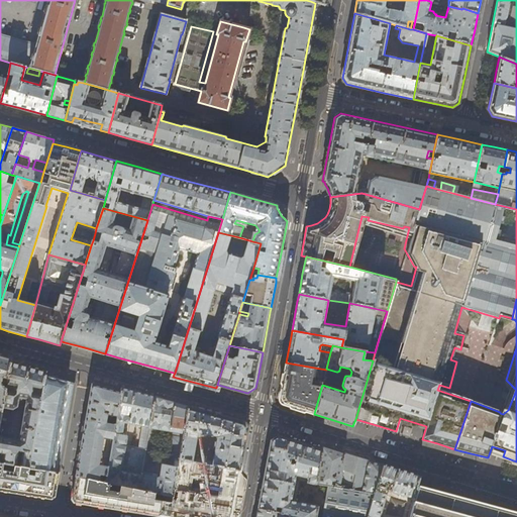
[(0,354),(0,407),(2,408),(3,407),(6,387),(1,386),(3,378),(8,379),(11,362),(11,357),(0,354)]
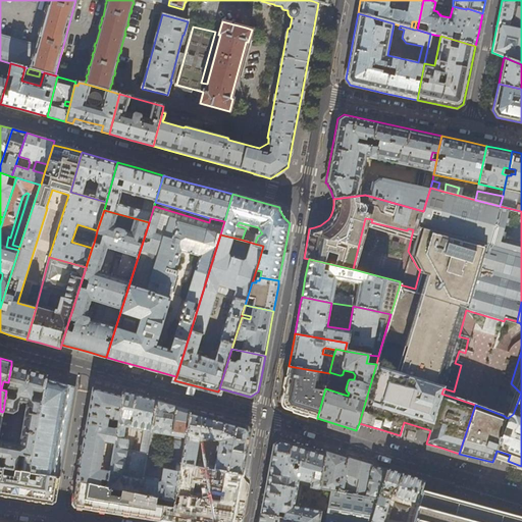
[(30,370),(11,365),(8,382),(6,390),(3,411),(13,413),(18,410),(19,402),(27,403),(19,445),(0,440),(0,429),(3,412),(2,412),(0,411),(0,467),(31,473),(46,380),(46,375),(30,370)]
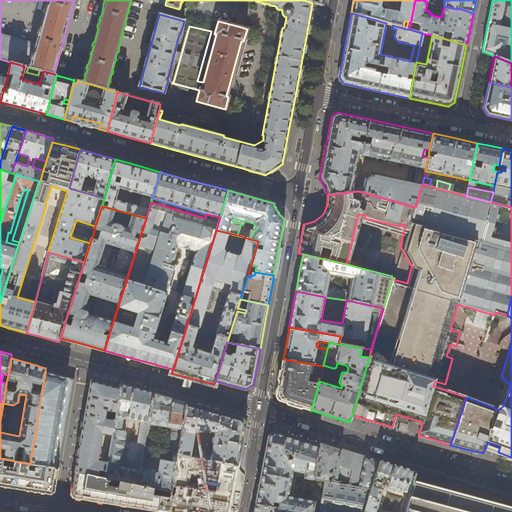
[(323,366),(283,359),(282,364),(276,394),(280,400),(292,404),(311,410),(319,381),(323,366)]
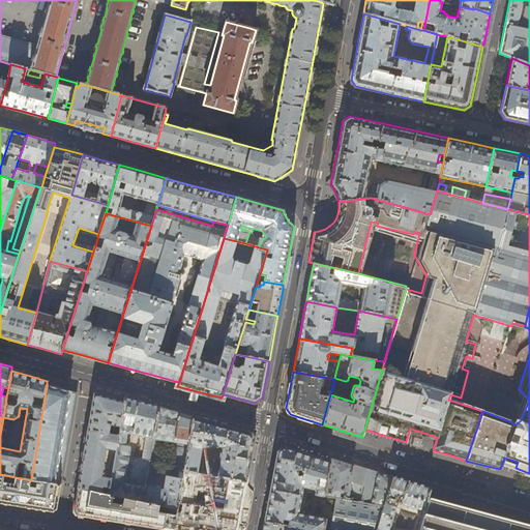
[(47,386),(31,480),(0,474),(0,503),(41,509),(53,511),(56,509),(60,484),(71,389),(47,386)]
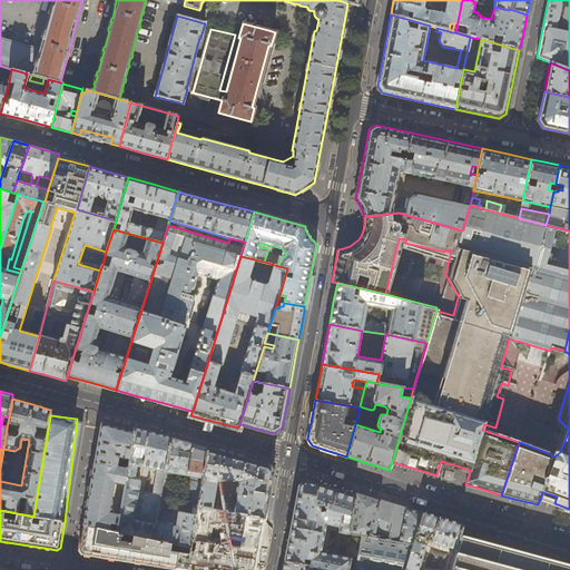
[(129,459),(134,432),(133,432),(116,428),(101,423),(95,462),(117,467),(119,458),(129,459)]
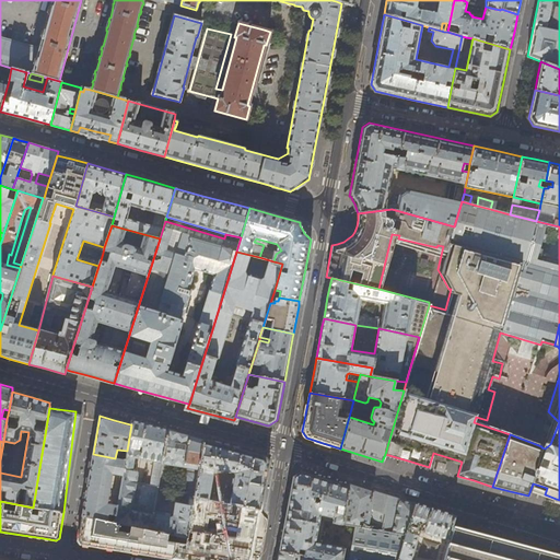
[(149,427),(131,424),(127,451),(126,455),(125,461),(115,523),(151,531),(153,514),(162,463),(167,430),(149,427)]
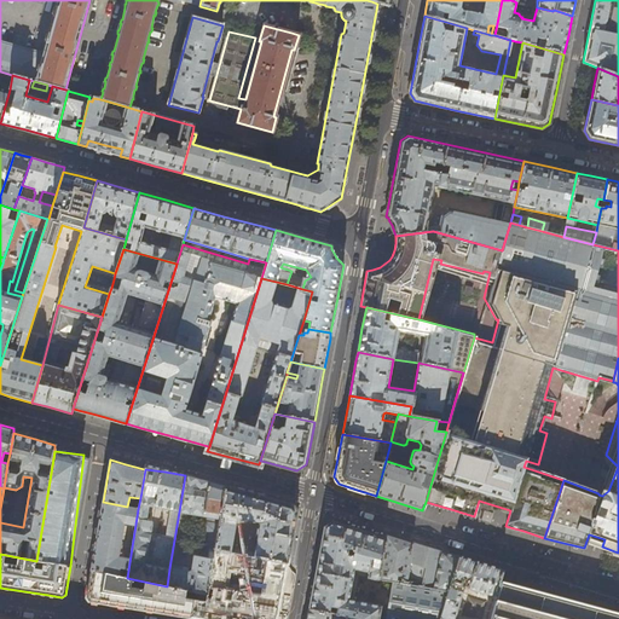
[(207,481),(185,475),(179,512),(204,516),(203,521),(198,548),(209,550),(208,555),(209,557),(195,555),(192,570),(190,572),(169,568),(167,586),(194,591),(207,595),(214,549),(225,486),(207,481)]
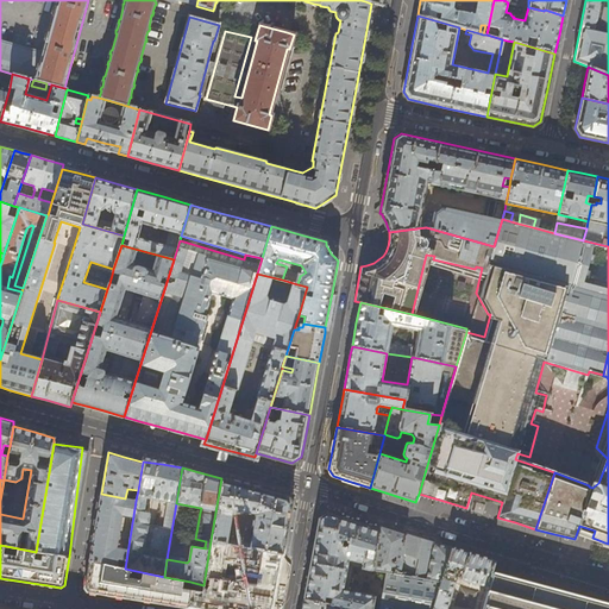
[(255,488),(221,478),(211,540),(226,544),(232,509),(257,514),(256,519),(255,520),(253,520),(252,525),(253,525),(255,527),(251,544),(232,540),(232,545),(283,554),(288,526),(293,498),(255,488)]
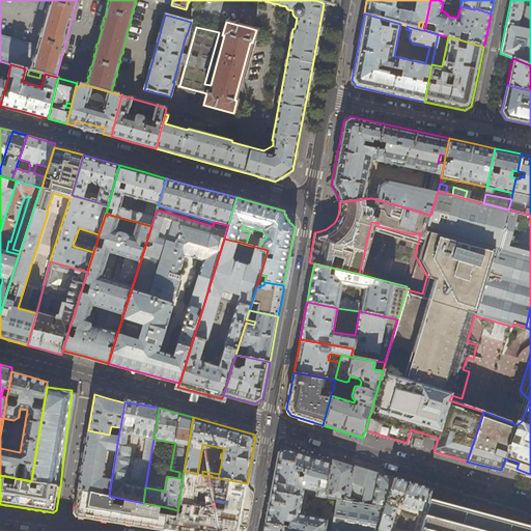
[(109,435),(88,430),(86,444),(78,488),(109,496),(118,437),(115,437),(109,435)]
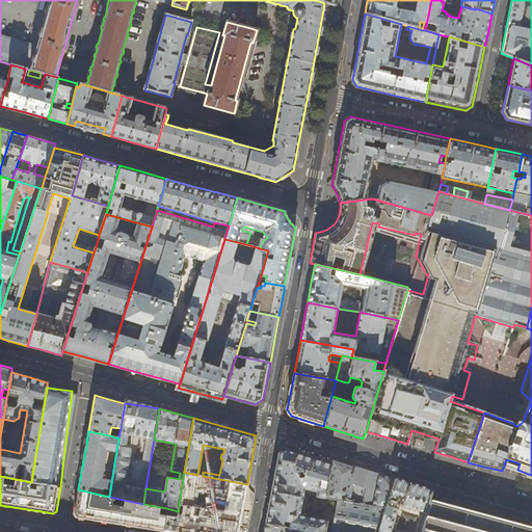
[(324,498),(330,463),(317,459),(307,455),(286,449),(278,453),(268,508),(266,523),(307,531),(315,531),(324,531),(327,521),(298,515),(303,488),(317,490),(316,497),(324,498)]
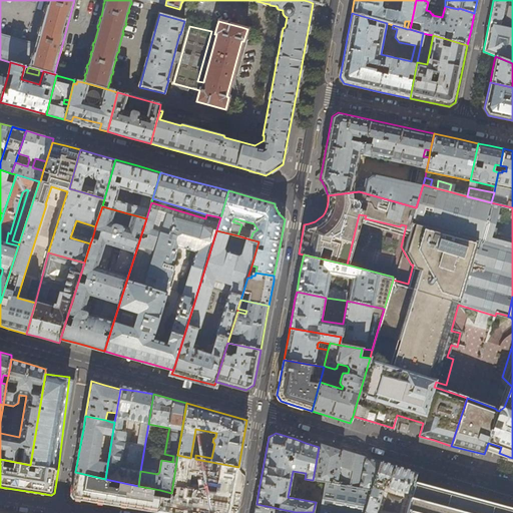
[(320,443),(319,447),(313,480),(326,482),(371,490),(381,462),(333,447),(320,443)]
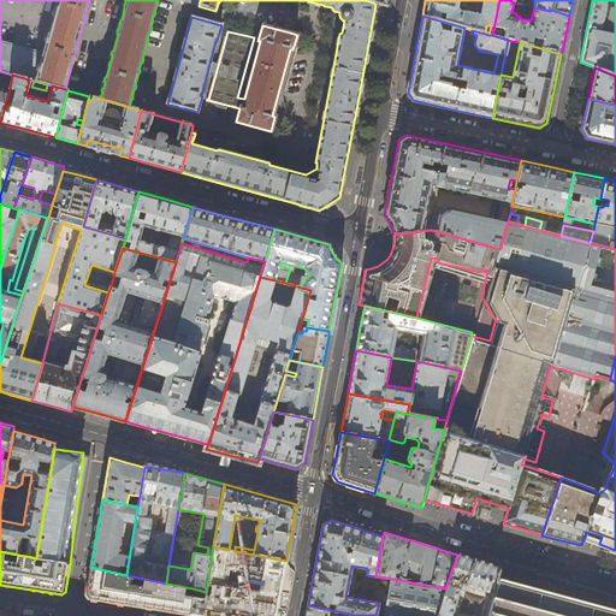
[(235,551),(229,550),(213,546),(206,592),(193,588),(189,615),(194,615),(276,615),(280,591),(286,561),(235,551)]
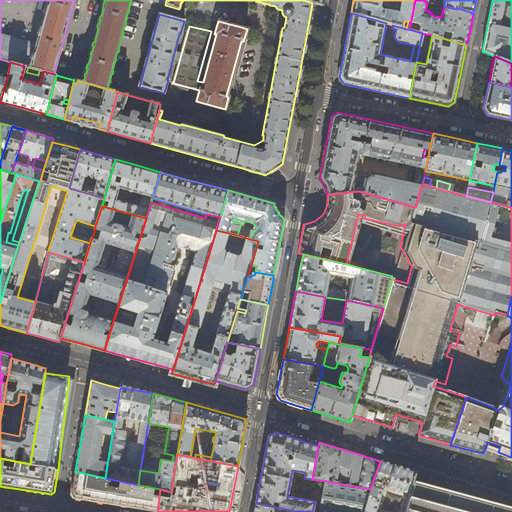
[(397,467),(380,461),(370,489),(363,511),(404,511),(413,481),(415,472),(397,467)]
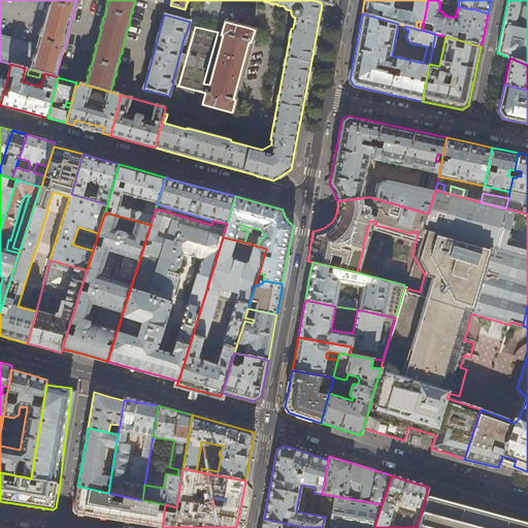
[(142,500),(108,493),(77,486),(73,510),(75,514),(98,517),(162,527),(165,504),(142,500)]
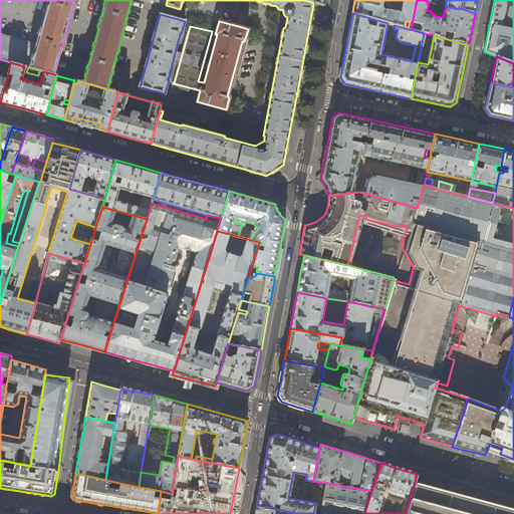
[(364,513),(371,491),(326,483),(319,513),(364,513)]
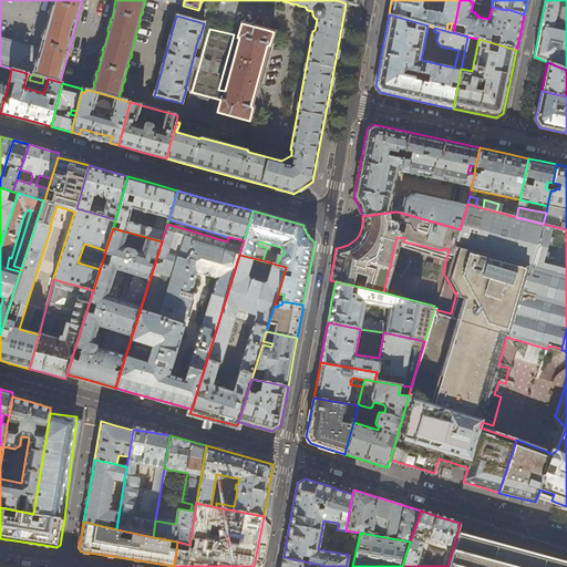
[(481,539),(457,533),(447,566),(566,566),(566,563),(564,562),(536,554),(508,547),(481,539)]
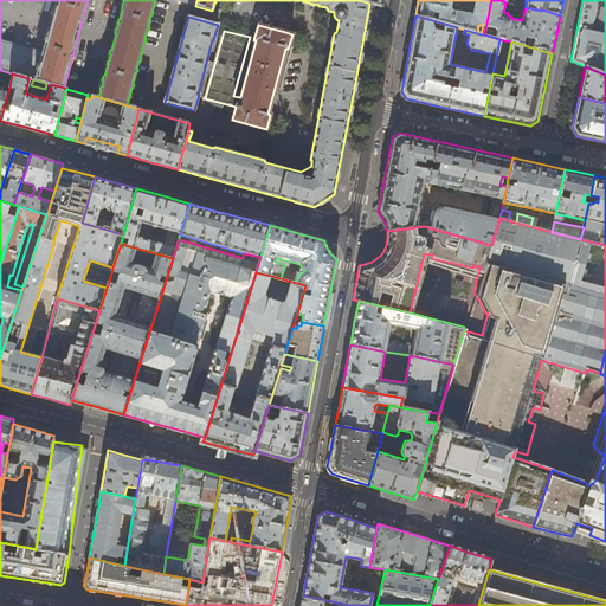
[(349,605),(303,595),(300,605),(349,605)]
